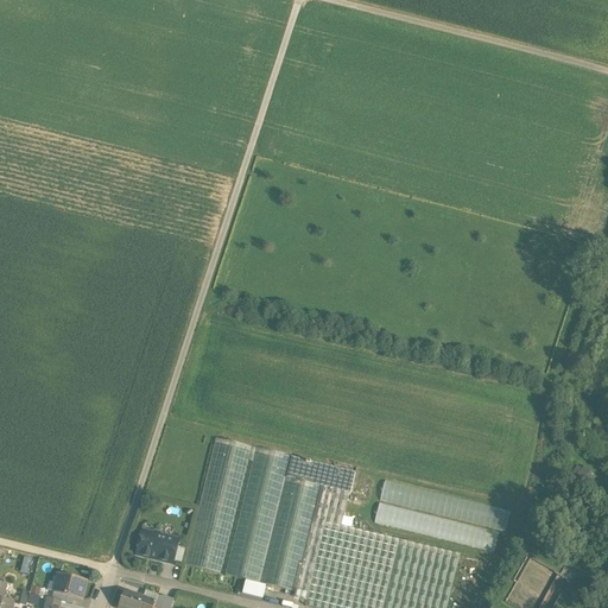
[(355,473),(216,438),(184,565),(220,574),(248,461),(253,462),(225,575),(295,591),(320,486),(348,493),(350,494),(355,473)]
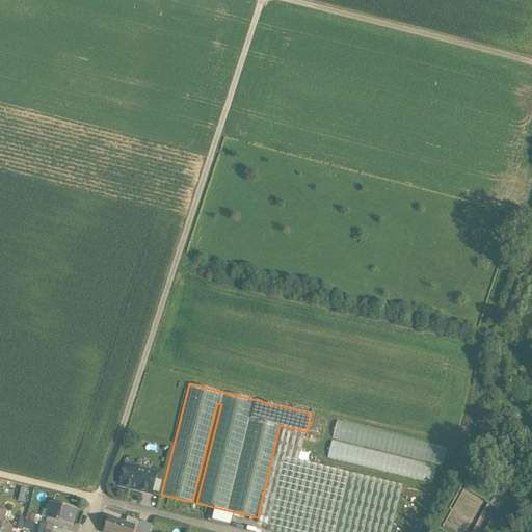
[(521,420),(510,410),(503,418),(513,427),(521,420)]
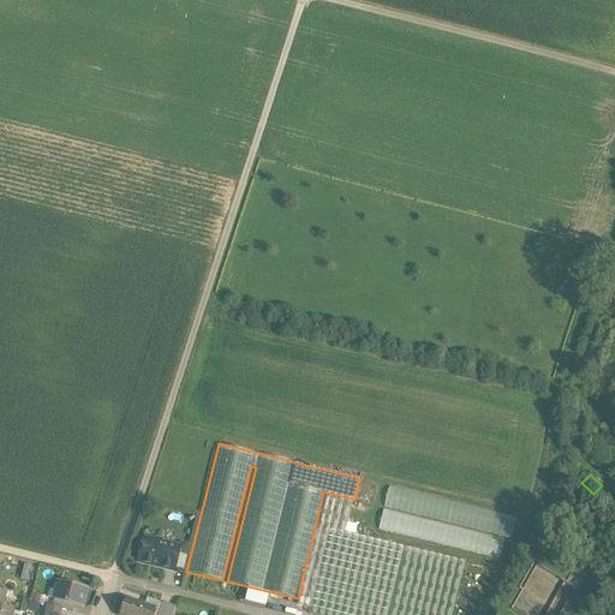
[(515,517),(389,485),(384,506),(511,537),(515,517)]
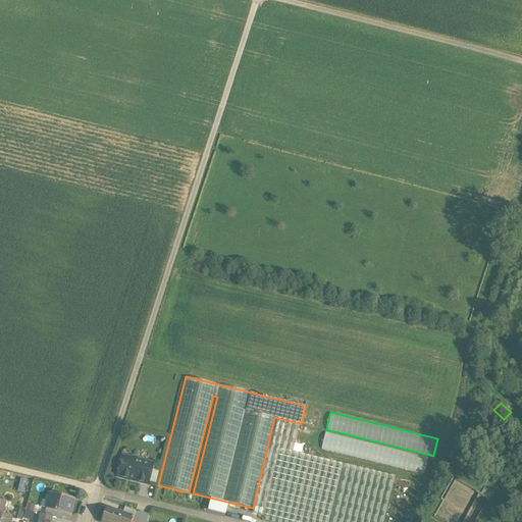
[(383,521),(395,476),(293,451),(299,423),(274,417),(253,508),(253,509),(252,513),(263,515),(262,520),(271,521),(383,521)]
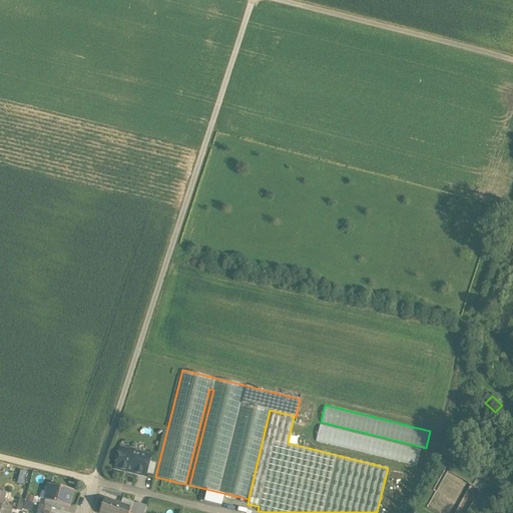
[(421,449),(320,424),(316,441),(417,466),(421,449)]
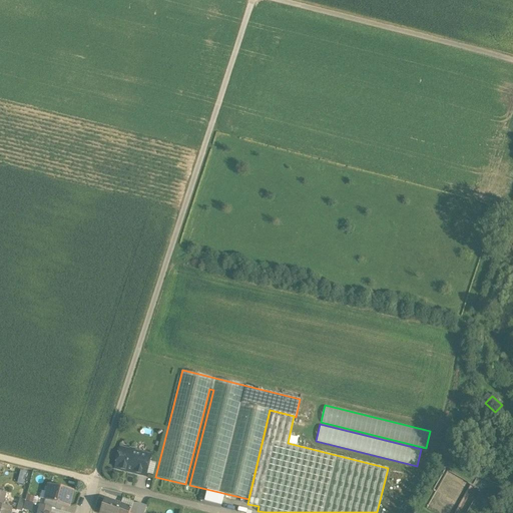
[(134,450),(129,449),(126,450),(120,449),(115,468),(145,476),(150,456),(135,453),(134,450)]
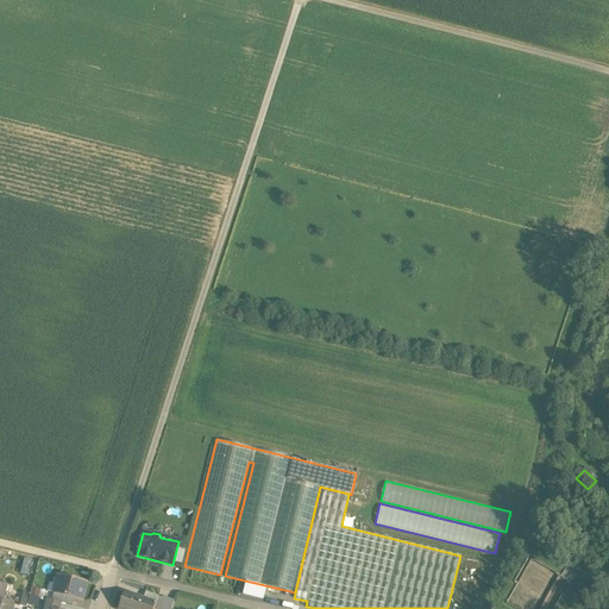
[(86,583),(58,576),(54,595),(67,598),(81,602),(86,583)]
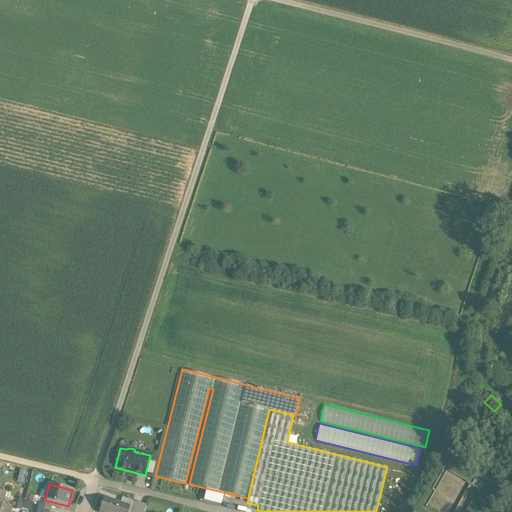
[(25,499),(19,498),(16,509),(22,511),(25,499)]
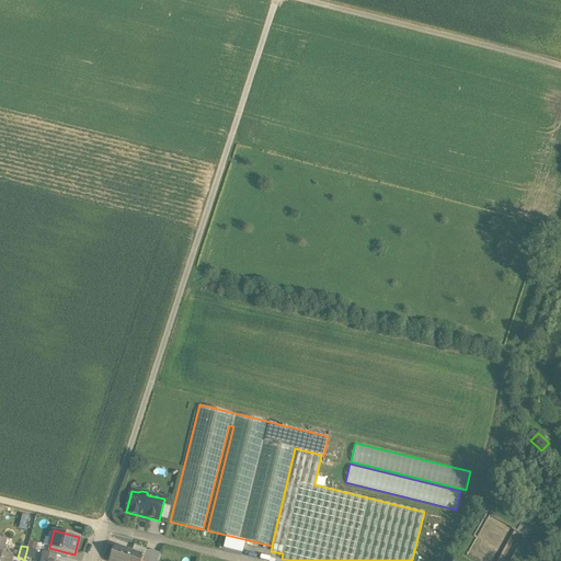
[(133,551),(115,546),(110,560),(141,560),(145,556),(133,551)]
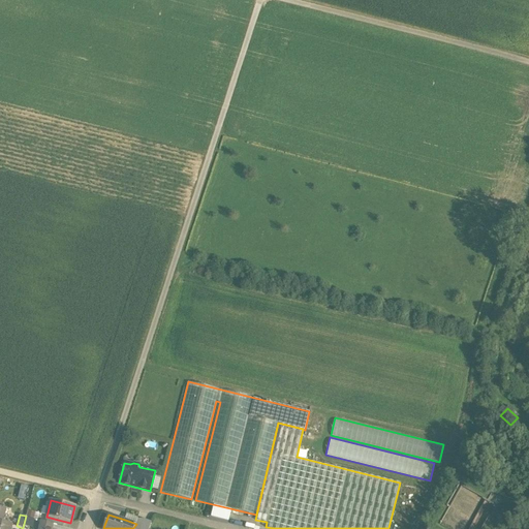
[(137,519),(127,515),(125,520),(136,524),(137,519)]
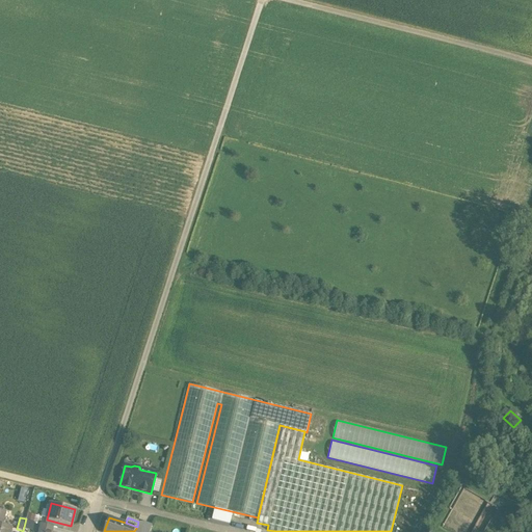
[(58,523),(47,520),(46,525),(53,527),(57,528),(58,523)]
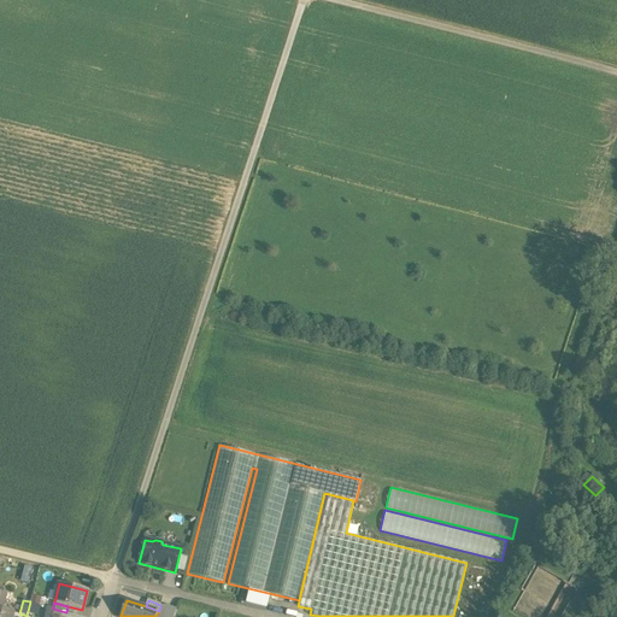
[(172,616),(175,609),(162,605),(158,616),(172,616)]
